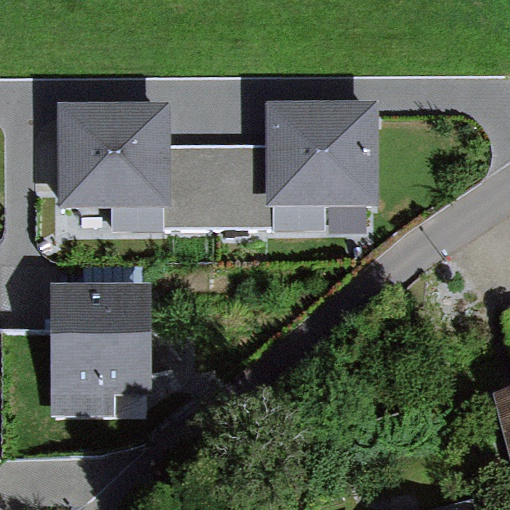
[(171,102),(58,101),(58,206),(110,205),(110,232),(165,232),(165,224),(165,204),(171,204),(171,144),(171,102)]
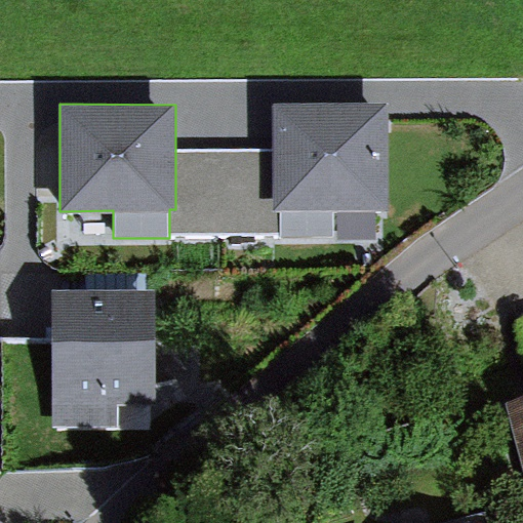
[(385,105),(273,104),(274,148),(274,207),(280,208),(280,230),(279,236),(333,236),(334,209),(385,210),(385,105)]
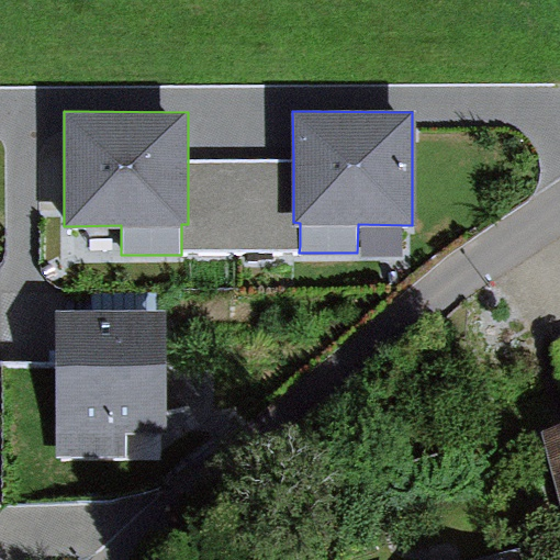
[(293,158),(188,158),(188,224),(181,224),(181,246),(300,246),(300,223),(293,222),(293,158)]
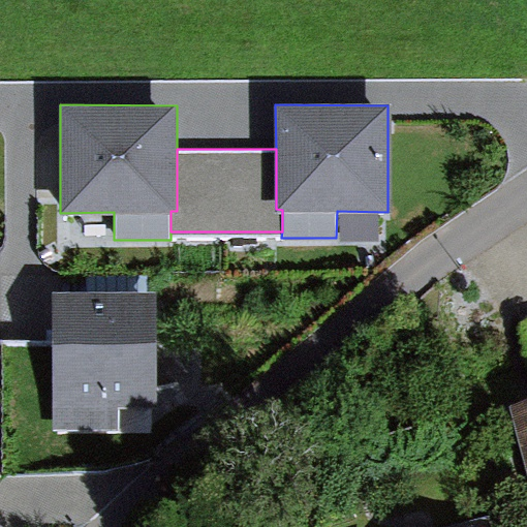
[(151,407),(149,295),(50,296),(52,432),(113,432),(113,408),(151,407)]
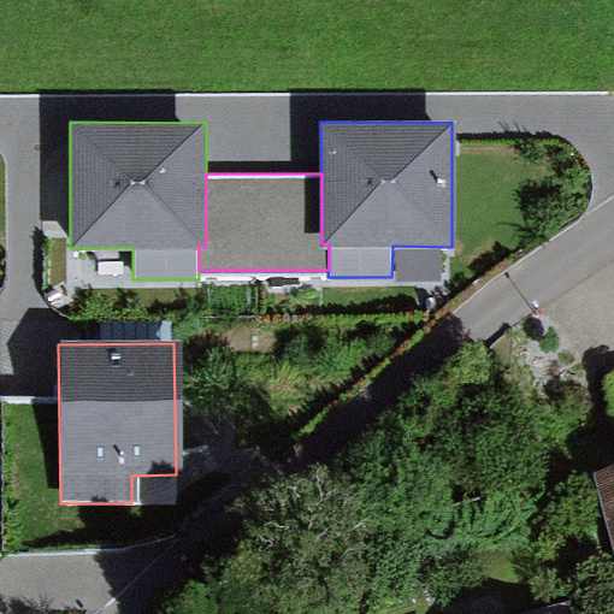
[(613,460),(591,466),(613,566),(613,460)]
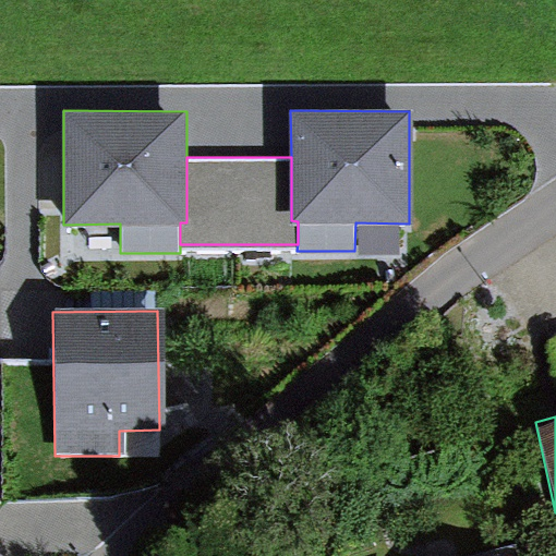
All buildings are outlined.
